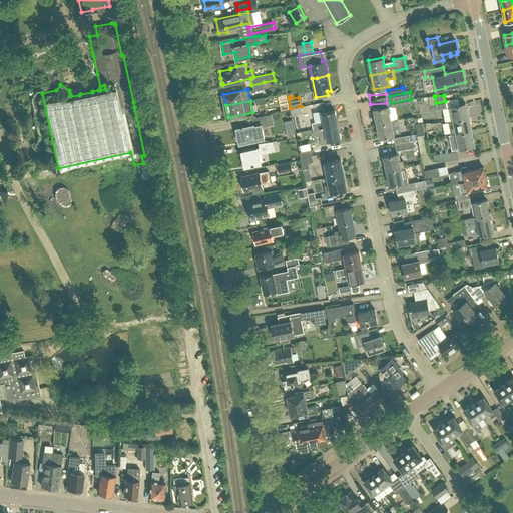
[(435,110),(437,109),(447,107),(445,101),(435,103),(436,106),(434,106),(435,110)]
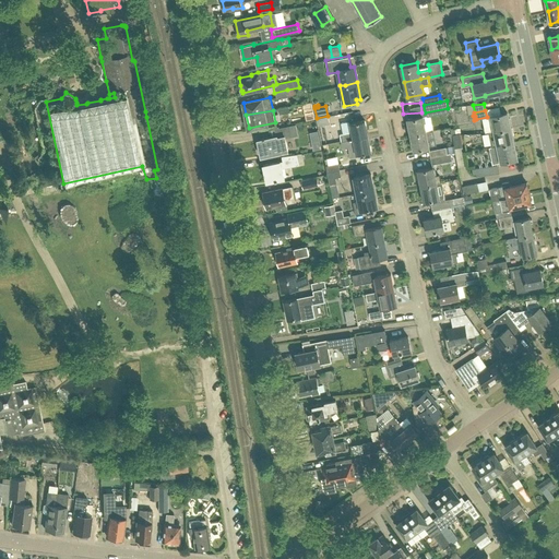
[(494,131),(512,127),(510,118),(509,118),(508,113),(490,116),(494,131)]
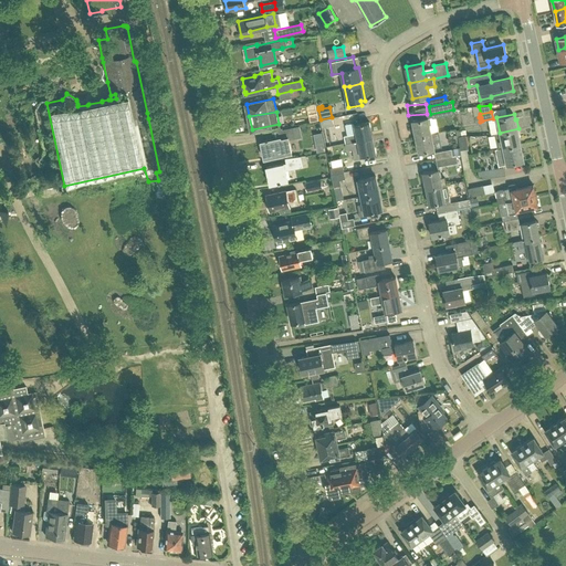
[(332,117),(321,119),(322,127),(334,125),(332,117)]
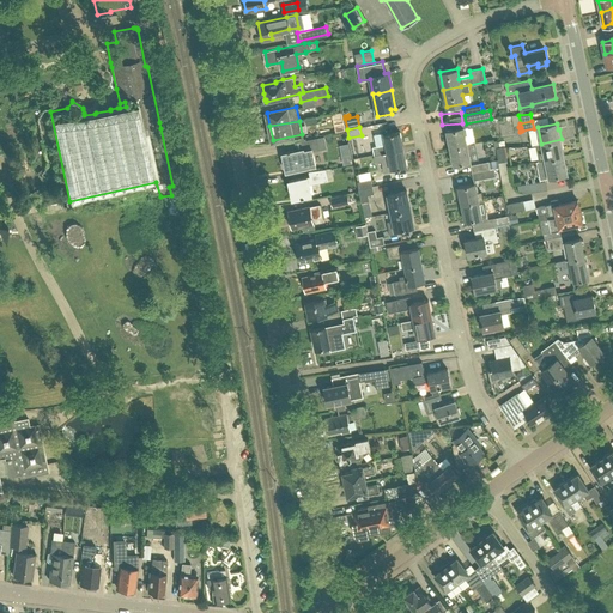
[(449,147),(467,144),(463,127),(445,131),(449,147)]
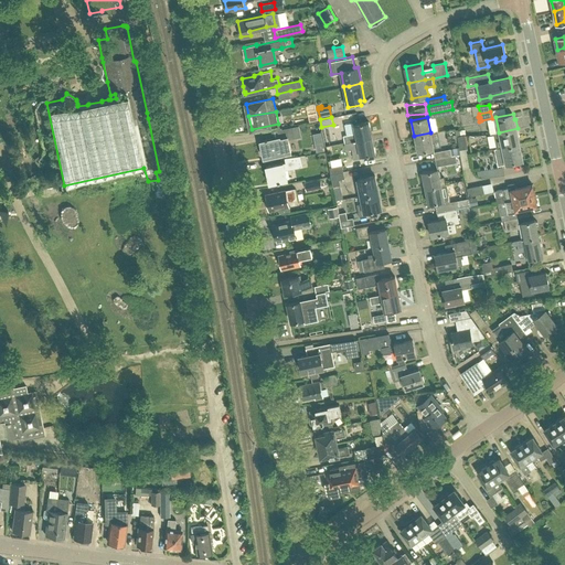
[(344,142),(372,137),(369,121),(353,124),(355,136),(352,136),(351,134),(343,136),(344,142)]
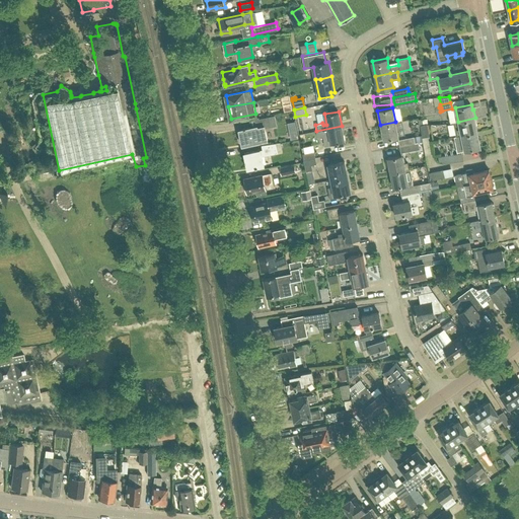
[(240,142),(242,142),(242,145),(261,141),(268,139),(265,128),(278,125),(275,115),(255,120),(256,126),(239,129),(241,136),(239,136),(240,142)]
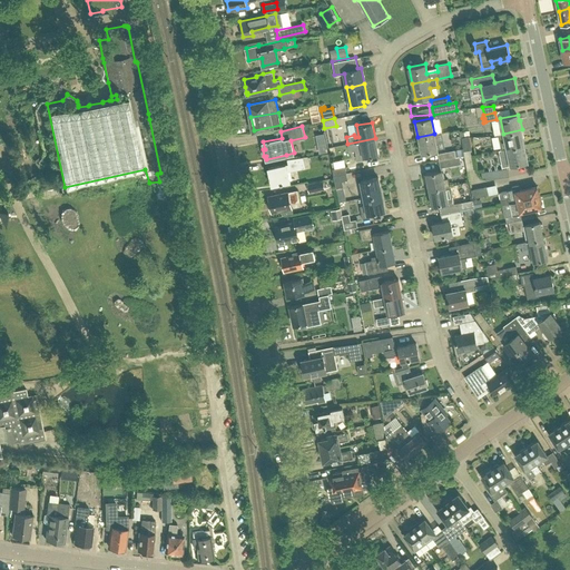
[(501,149),(523,145),(522,139),(523,139),(522,129),(503,134),(505,140),(499,141),(501,149)]
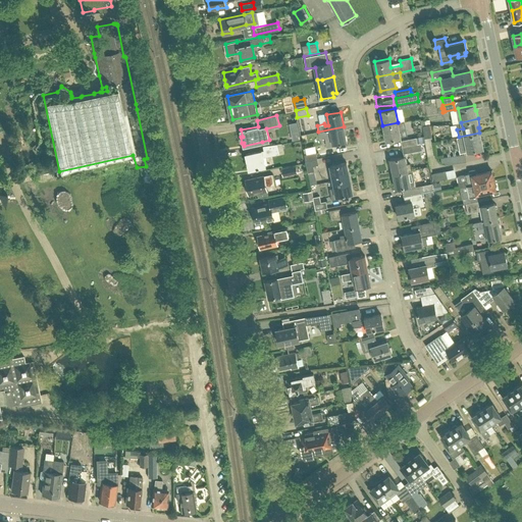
[(398,122),(382,125),(385,141),(401,138),(398,122)]
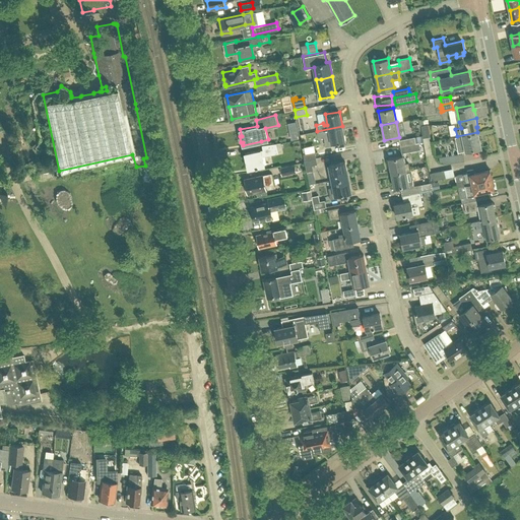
[(428,125),(428,124),(421,126),(427,154),(433,153),(430,133),(432,133),(430,124),(428,125)]
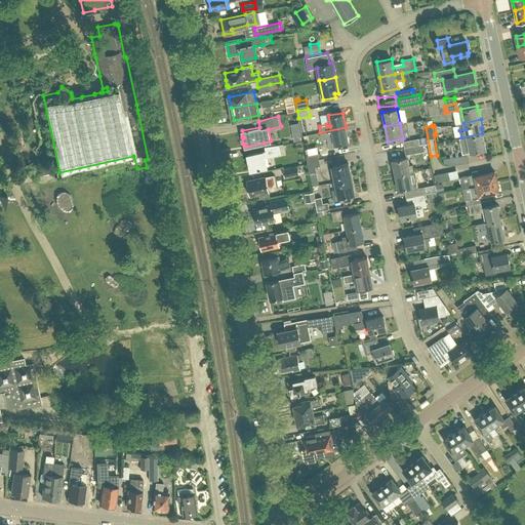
[(349,142),(346,127),(320,132),(322,138),(329,136),(328,134),(332,133),(334,145),(349,142)]
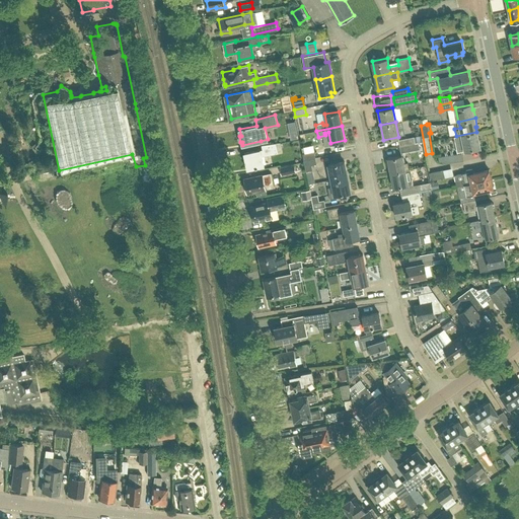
[(480,147),(476,132),(456,136),(454,137),(457,152),(480,147)]
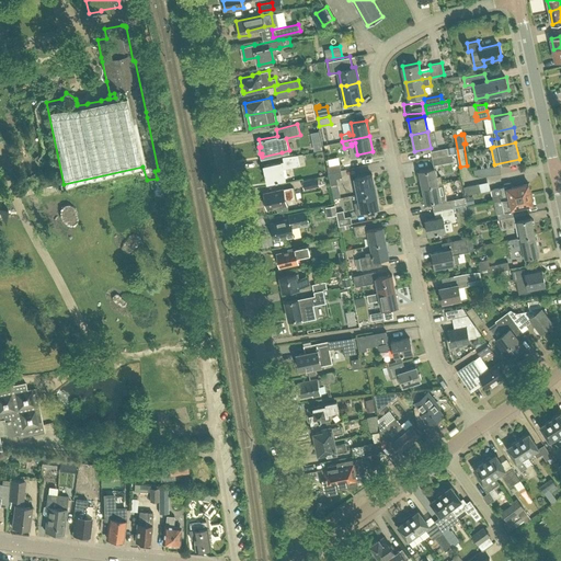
[(432,158),(448,153),(447,148),(431,151),(432,158)]
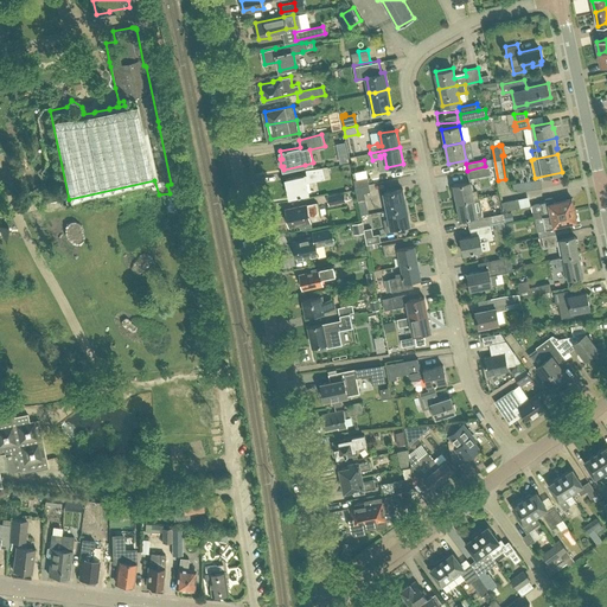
[(325,178),(323,166),(306,170),(307,174),(304,176),(304,174),(286,178),(289,197),(307,193),(306,183),(325,178)]
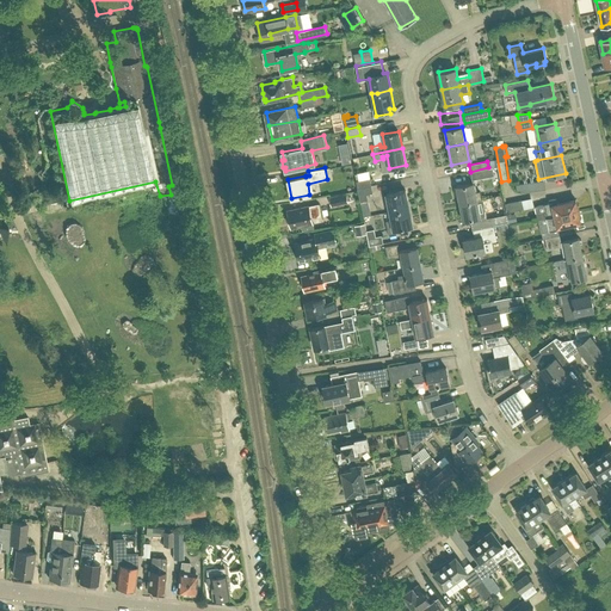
[(488,167),(470,172),(471,180),(494,176),(492,167),(489,168),(488,167)]
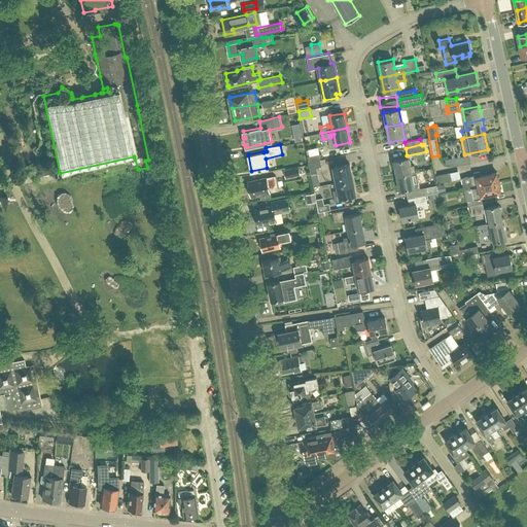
[(467,164),(467,155),(447,159),(447,160),(446,160),(447,165),(449,165),(449,166),(467,164)]
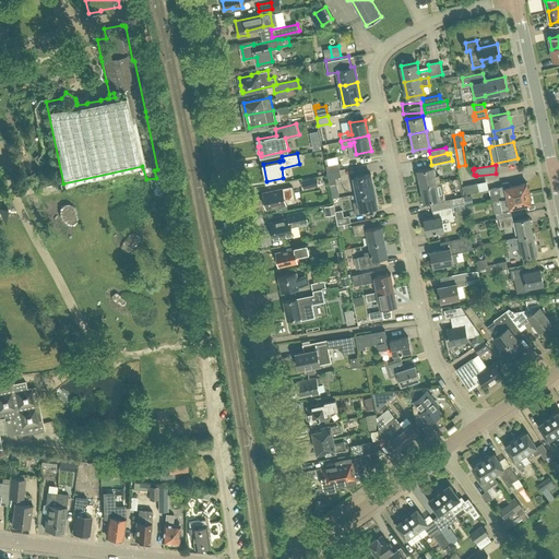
[(420,186),(436,182),(433,167),(417,169),(417,170),(415,171),(416,178),(419,179),(420,186)]
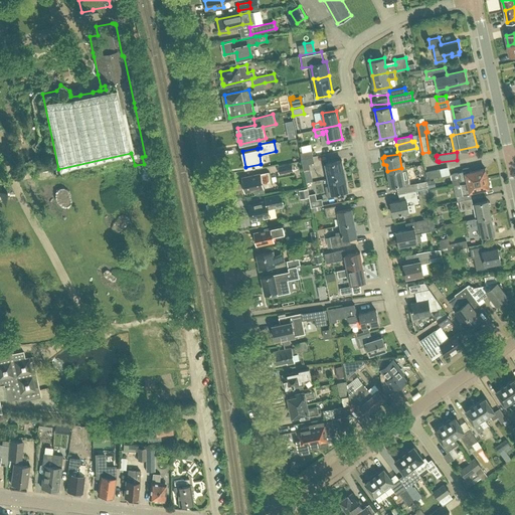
[(313,155),(301,158),(304,171),(311,170),(310,164),(311,163),(314,163),(313,155)]
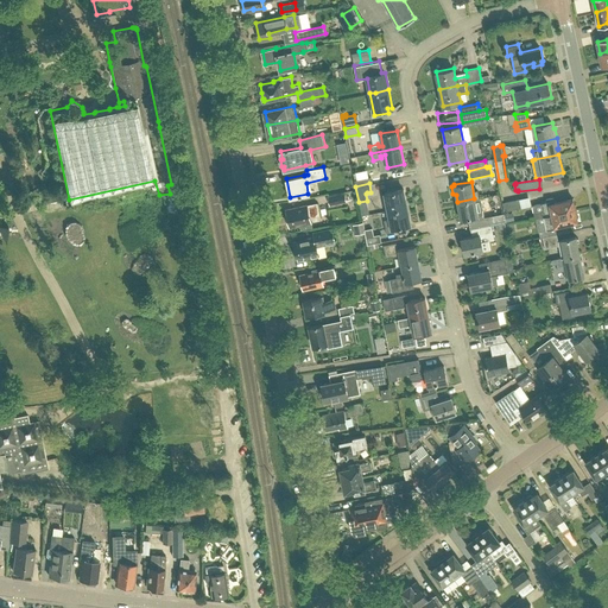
[(387,210),(406,207),(403,188),(384,192),(387,210)]
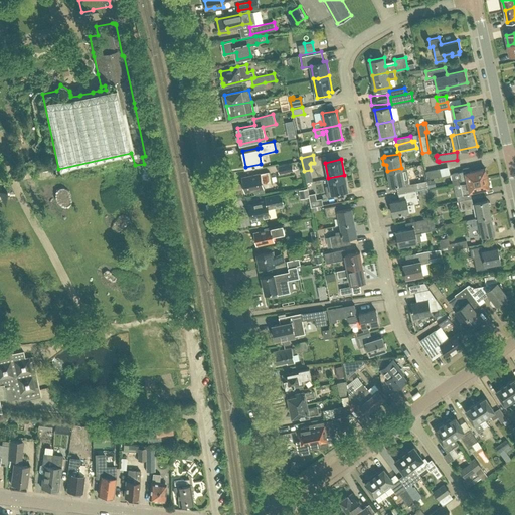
[(279,173),(293,170),(292,162),(278,165),(279,173)]
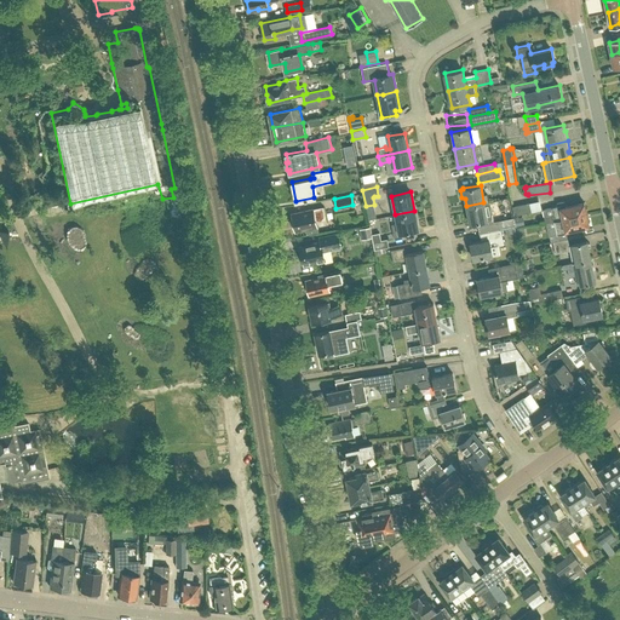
[(585,202),(566,206),(564,200),(557,201),(558,205),(543,208),(546,223),(555,220),(587,213),(585,202)]
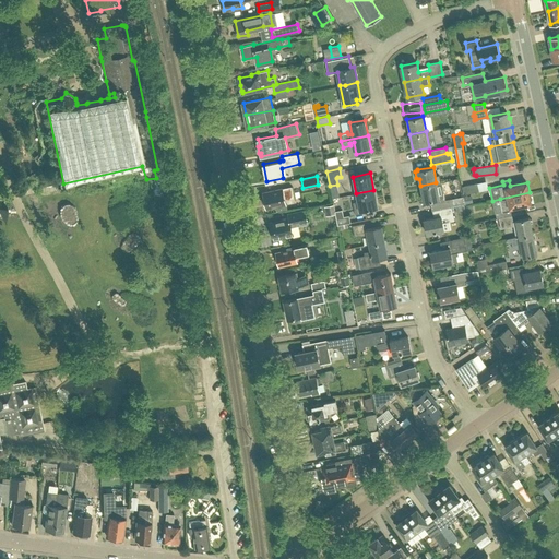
[(440,181),(436,182),(420,186),(424,201),(438,199),(439,201),(444,200),(441,181),(440,181)]
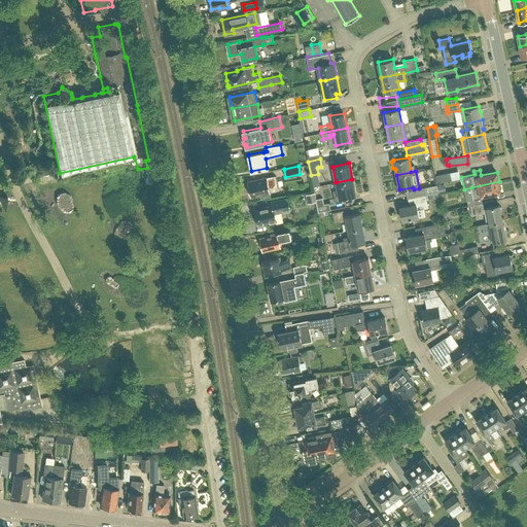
[(452,180),(450,172),(437,175),(440,182),(452,180)]
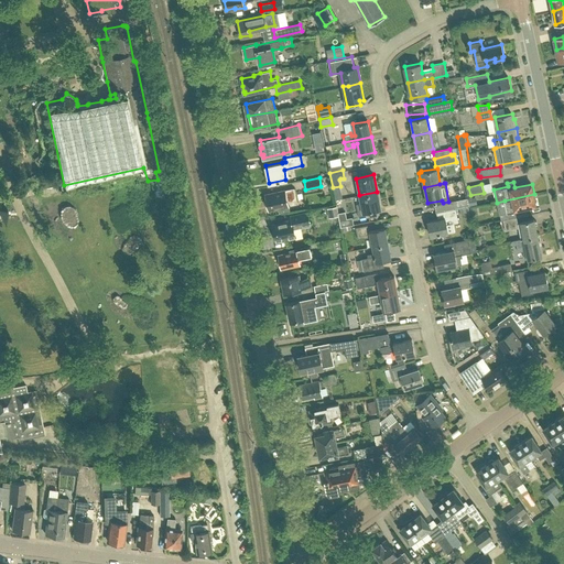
[(289,207),(288,202),(297,199),(294,187),(266,194),(267,196),(266,197),(267,202),(268,203),(269,209),(282,207),(283,208),(289,207)]
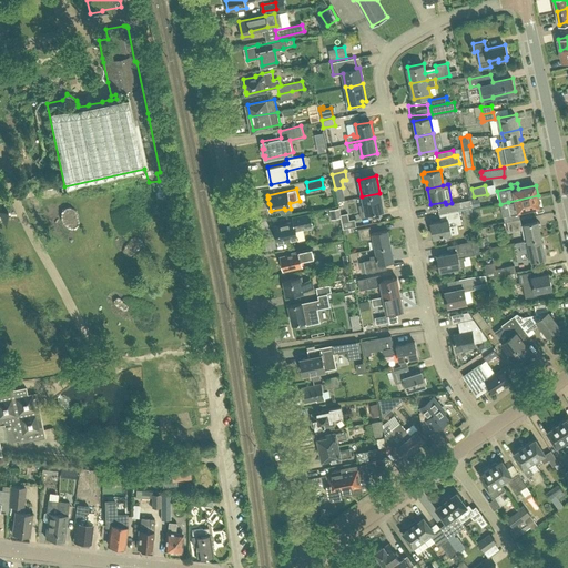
[(379,193),(362,196),(364,204),(358,205),(361,217),(367,216),(366,213),(383,210),(379,193)]
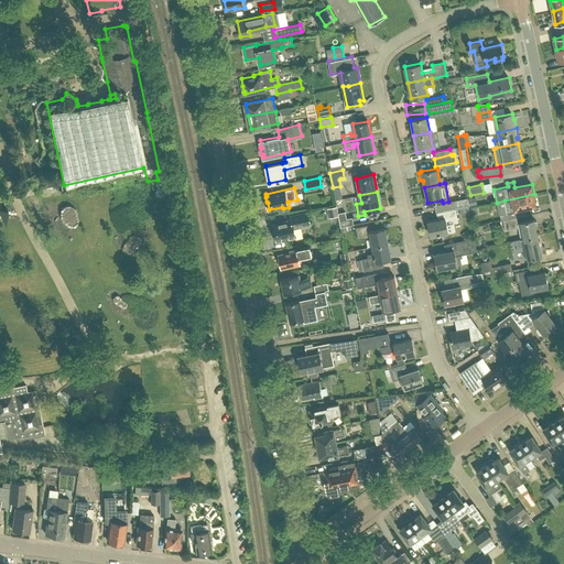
[(501,219),(517,217),(514,209),(537,205),(534,194),(505,201),(507,213),(500,215),(501,219)]
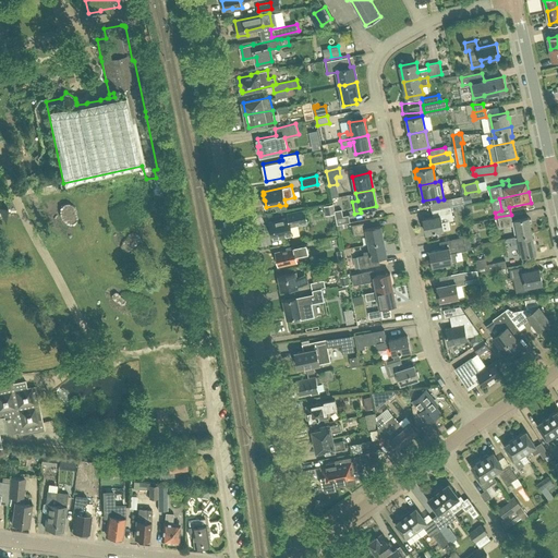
[(450,206),(459,204),(457,197),(444,199),(438,201),(439,208),(450,206)]
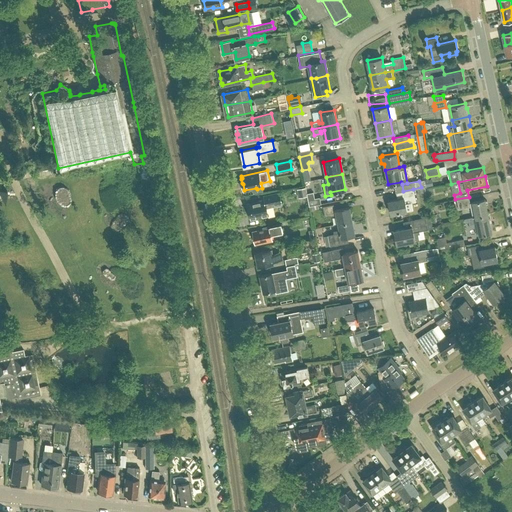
[(413,189),(403,191),(404,197),(388,200),(391,214),(412,210),(410,202),(416,201),(413,189)]
